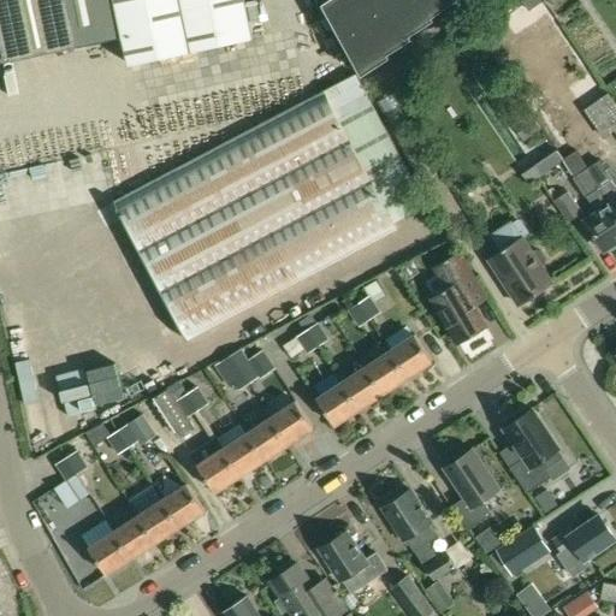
[(0,0),(0,61),(77,46),(105,40),(110,39),(123,36),(129,64),(129,65),(253,39),(244,0),(0,0)]
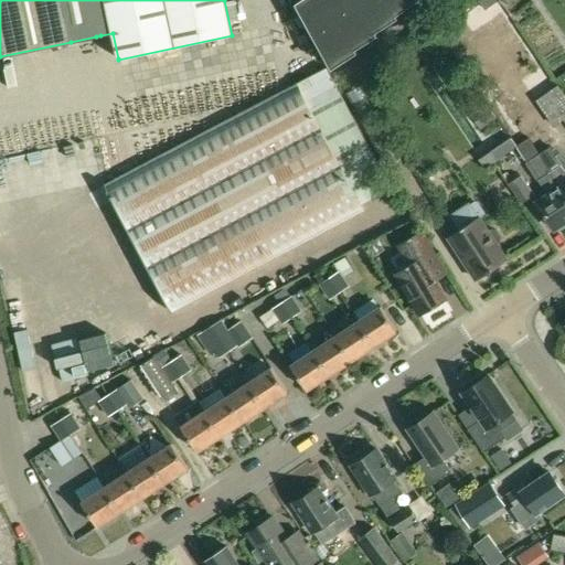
[(301,0),(296,3),(336,66),(358,52),(356,50),(379,35),(376,32),(398,18),(397,16),(419,1),(418,0),(301,0)]
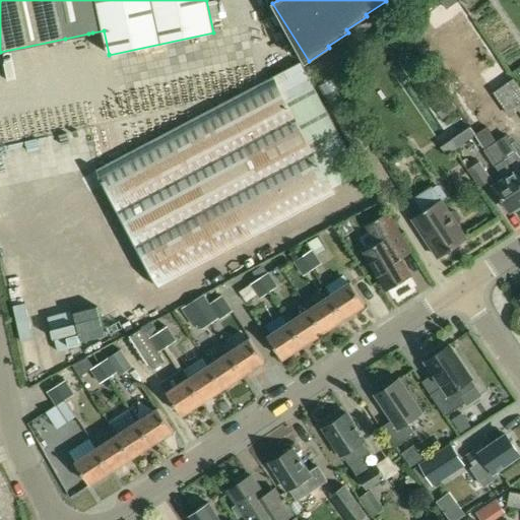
[(421,0),(430,10),(441,2),(447,10),(454,5),(459,2),(457,0),(421,0)]
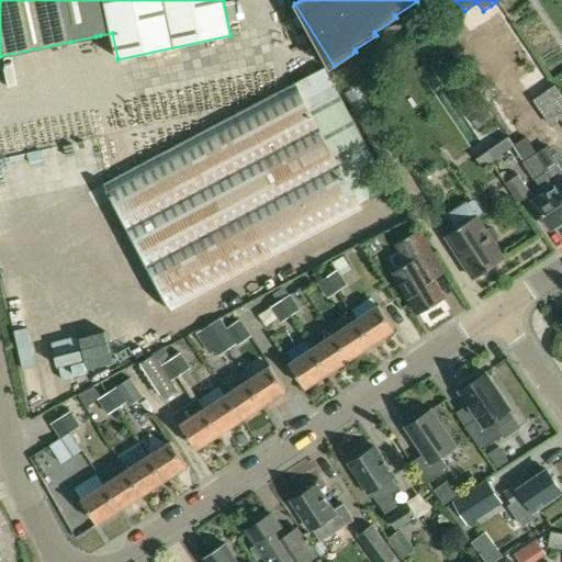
[(324,69),(298,83),(359,202),(386,188),(324,69)]
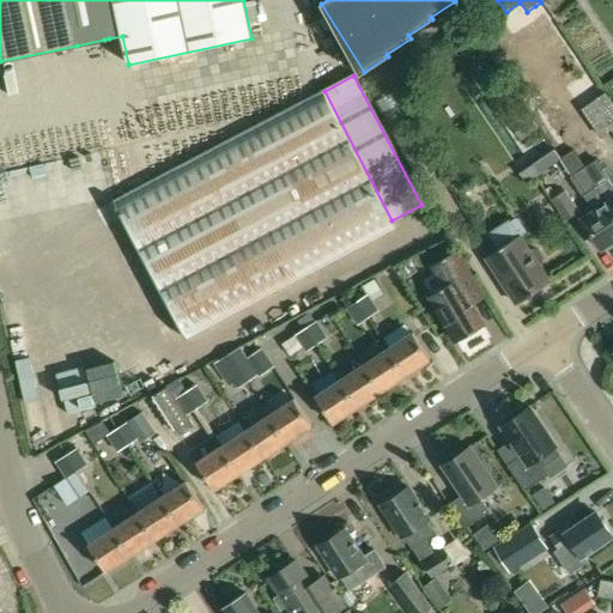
[(325,91),(114,201),(187,339),(396,229),(392,220),(325,91)]
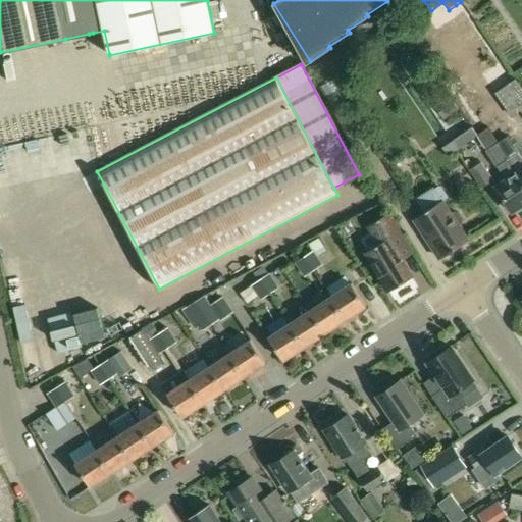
[(521,87),(520,84),(510,91),(517,101),(521,97),(521,87)]
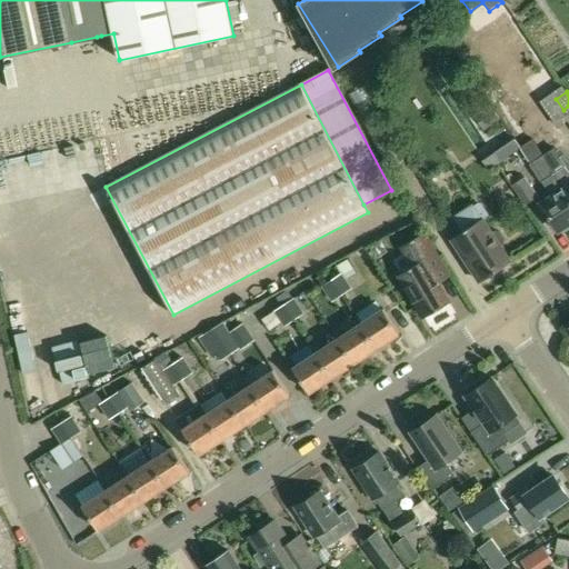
[(372,95),(355,105),(393,175),(411,163),(372,95)]
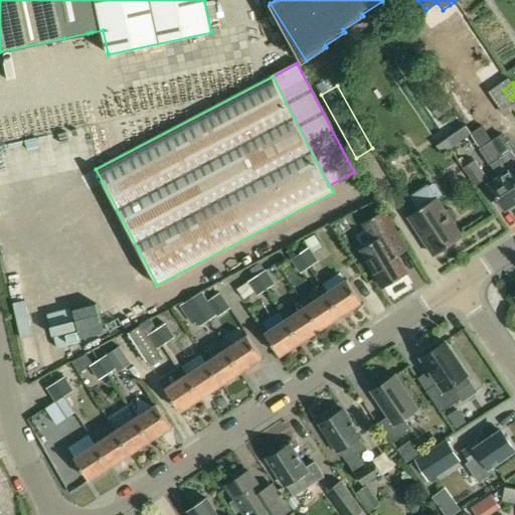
[(503,134),(489,142),(514,180),(514,145),(508,141),(503,134)]
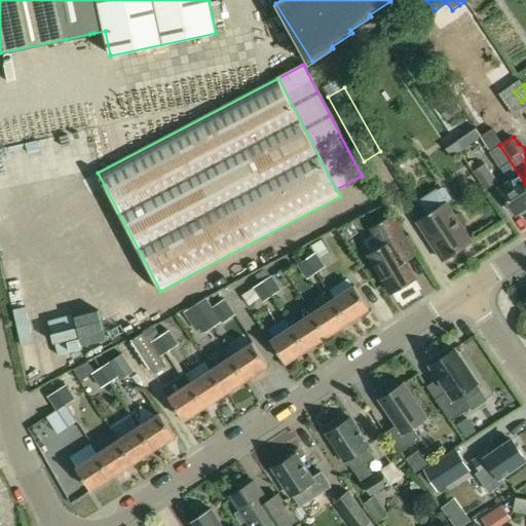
[(66,148),(73,170),(94,163),(86,141),(66,148)]
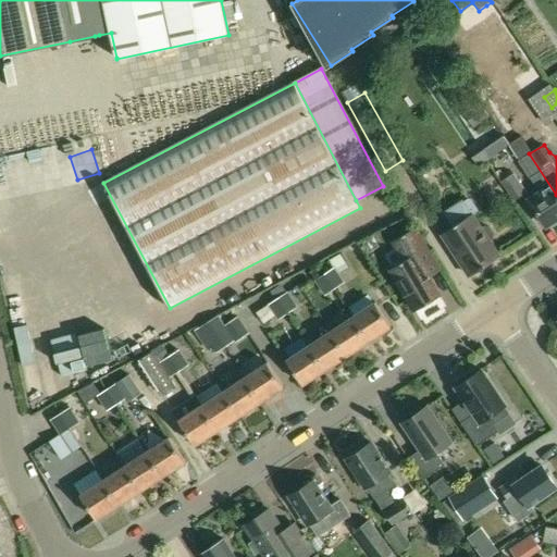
[(556,195),(529,153),(518,161),(530,180),(531,178),(540,193),(528,200),(545,226),(549,224),(551,227),(556,222),(556,195)]
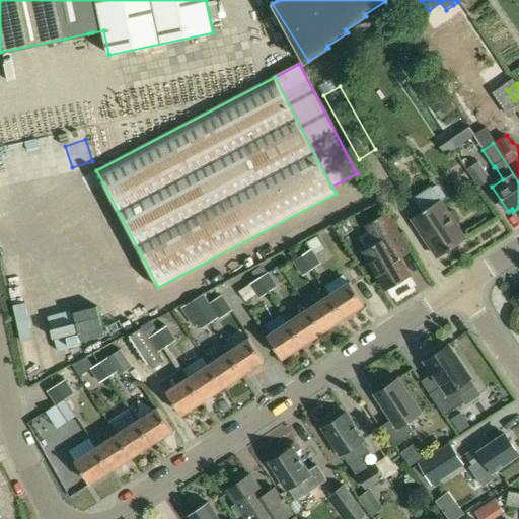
[(472,165),(466,169),(479,188),(486,183),(492,179),(490,176),(479,161),(472,165)]
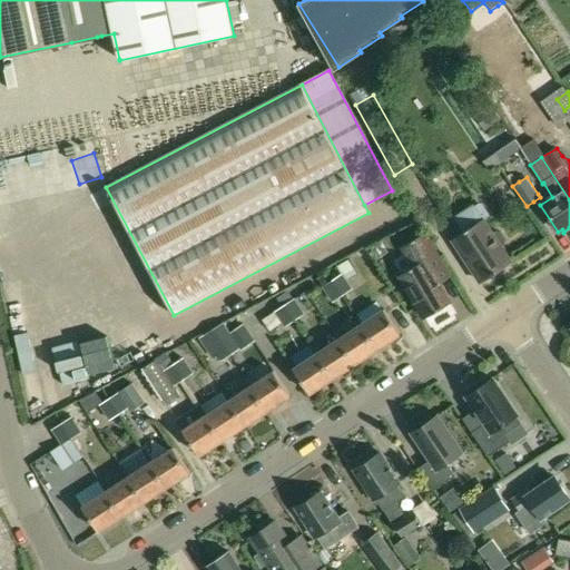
[(455,218),(444,226),(453,239),(452,239),(481,283),(511,263),(500,247),(504,245),(504,239),(500,233),(495,232),(491,234),(482,219),(464,232),(455,218)]
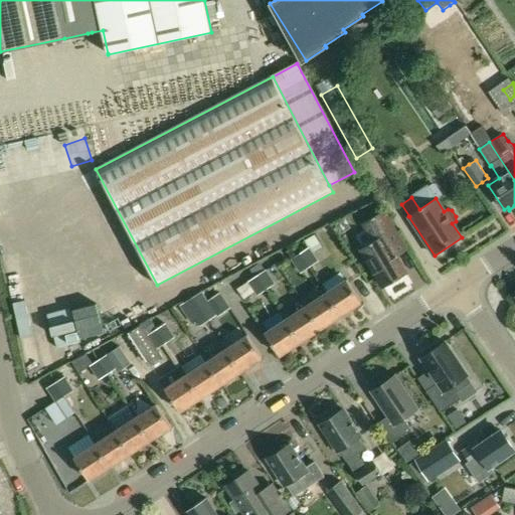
[(374,241),(361,248),(383,288),(406,274),(396,256),(389,245),(400,238),(397,233),(383,211),(363,223),(374,241)]
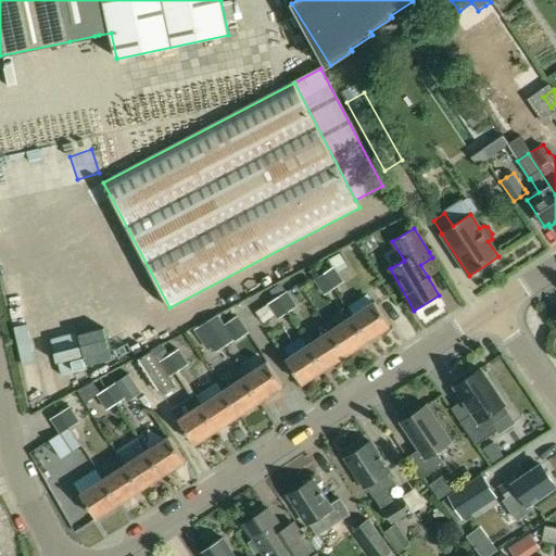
[(339,253),(327,260),(333,268),(337,274),(348,266),(339,253)]
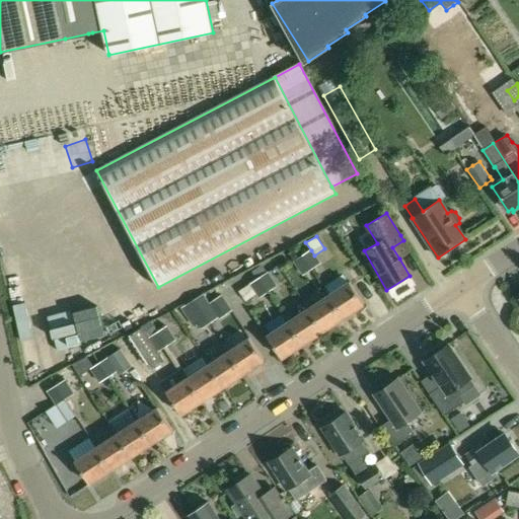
[(311,250),(303,255),(311,269),(319,264),(314,255),(311,250)]
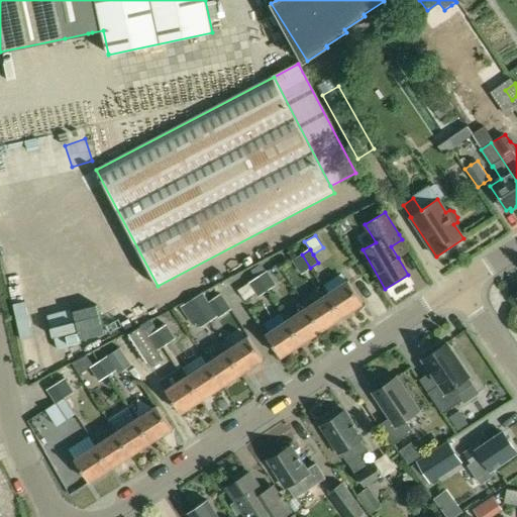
[(302,254),(293,261),(302,274),(310,268),(302,254)]
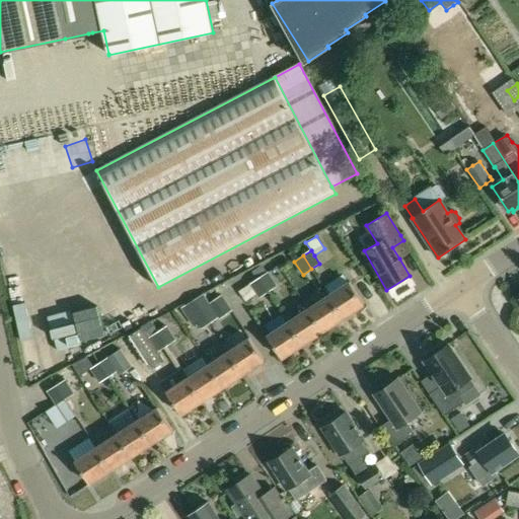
[(270,273),(258,279),(269,293),(278,287),(270,273)]
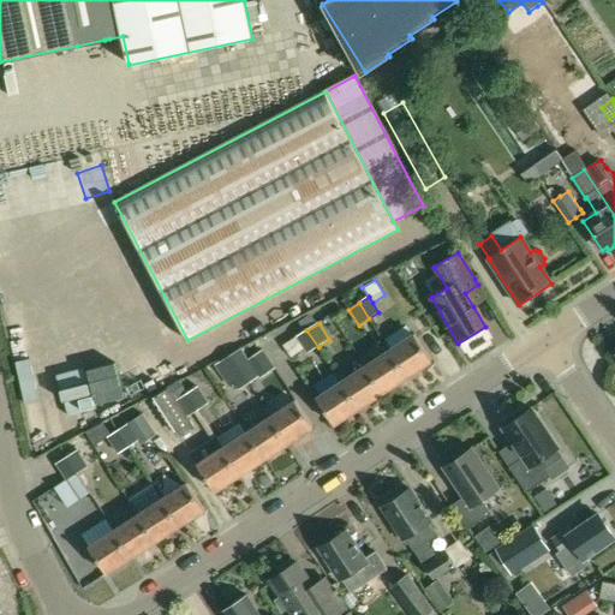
[(306,330),(297,336),(304,348),(306,354),(318,347),(306,330)]
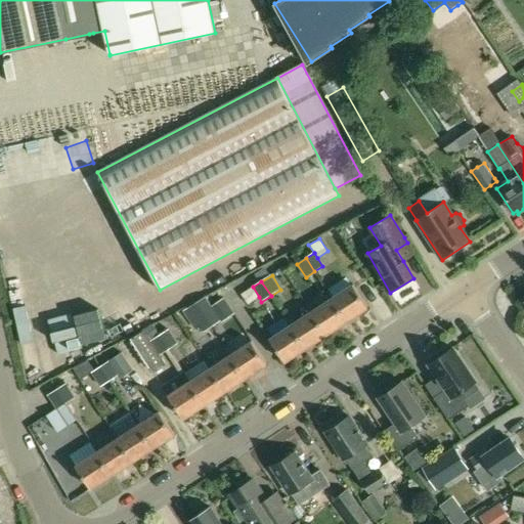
[(352,285),(332,298),(346,321),(367,307),(352,285)]
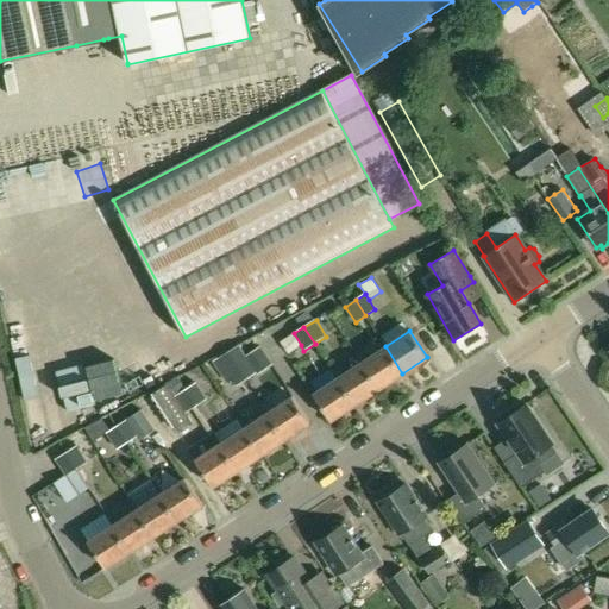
[(240,344),(227,352),(246,381),(257,374),(258,376),(272,365),(261,346),(248,355),(240,344)]
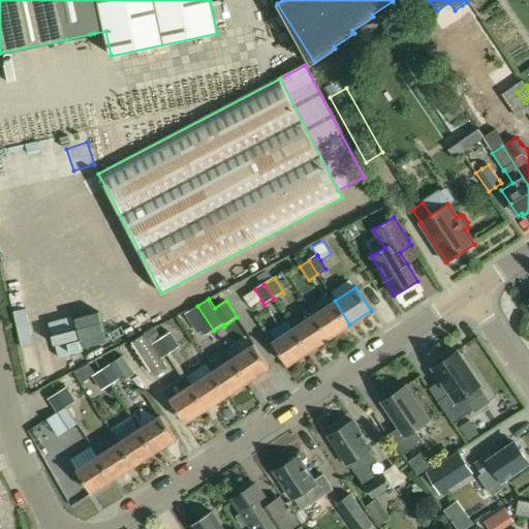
[(335,301),(314,314),(329,338),(349,324),(335,301)]
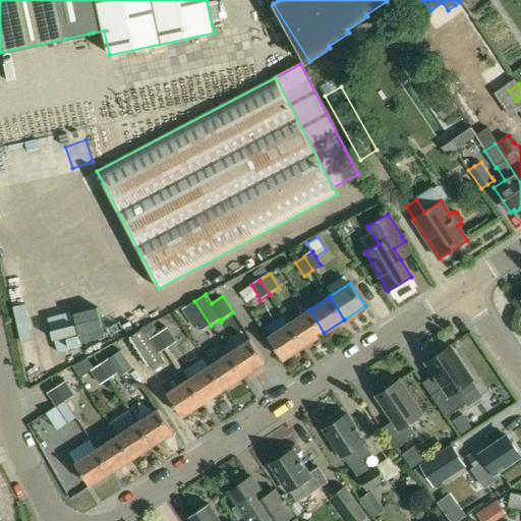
[(194,301),(181,309),(186,316),(194,328),(199,324),(204,330),(211,326),(194,301)]
